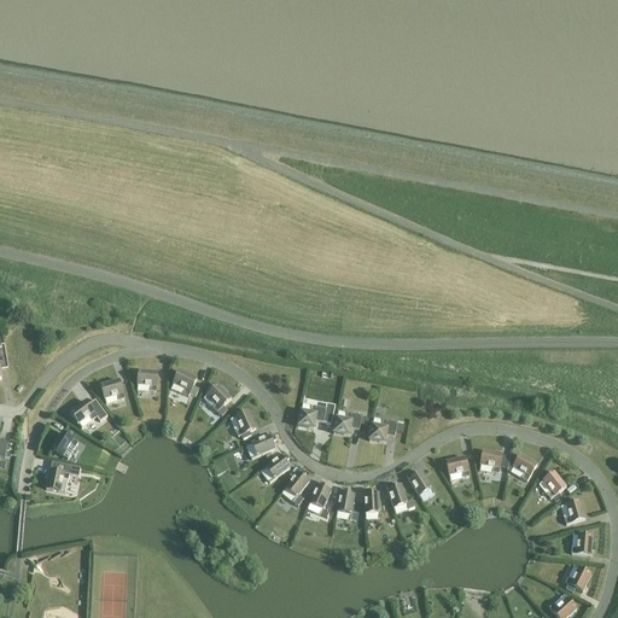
[(157,374),(139,373),(136,392),(156,395),(157,374)]
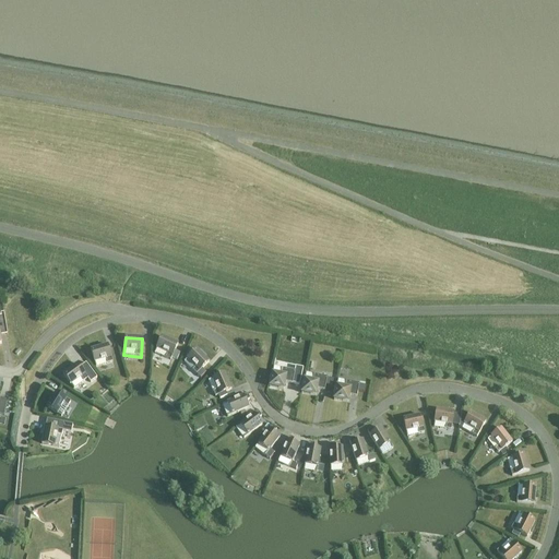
[(162,337),(154,354),(170,360),(171,358),(175,352),(178,345),(162,337)]
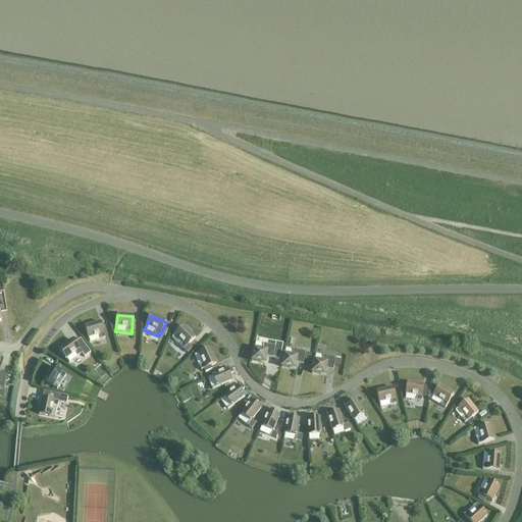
[(100,323),(85,327),(90,344),(105,338),(100,323)]
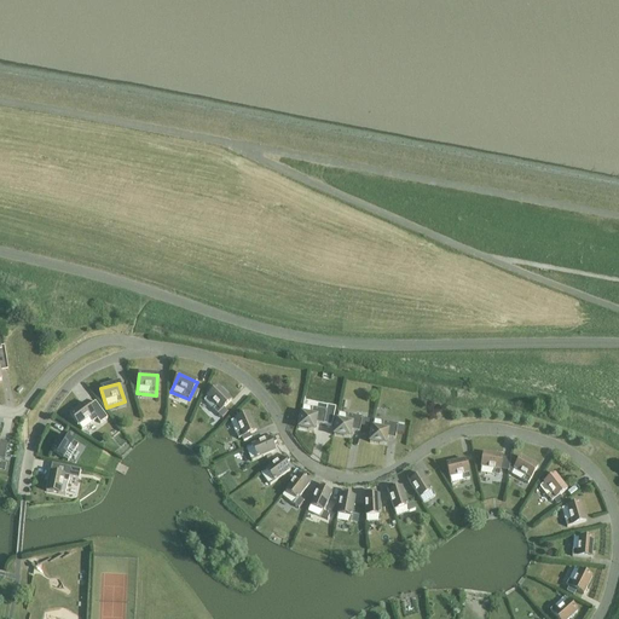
[(231,401),(218,388),(203,401),(218,416),(224,409),(231,401)]
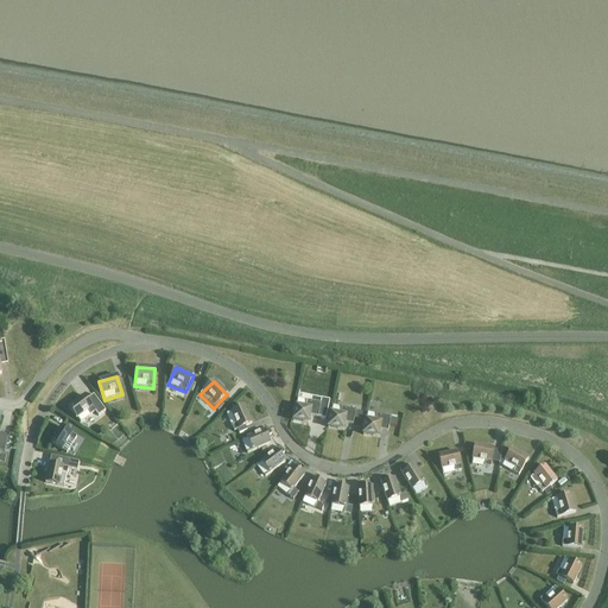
[(105,411),(93,396),(87,400),(84,397),(69,409),(80,424),(95,412),(99,416),(105,411)]
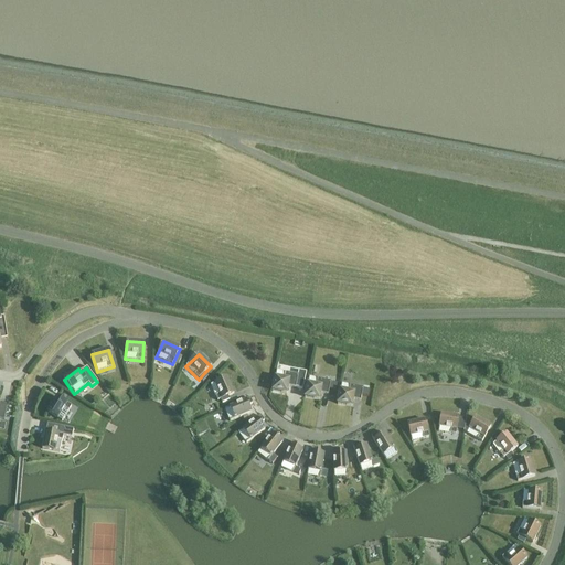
[(302,388),(306,373),(299,371),(298,376),(276,372),(273,392),(286,395),(288,386),(302,388)]
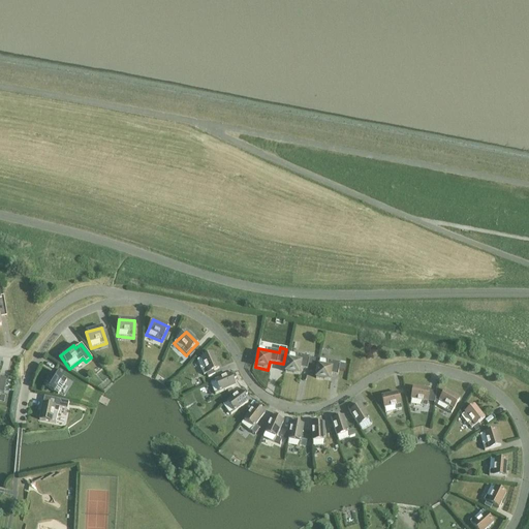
[(191,349),(186,355),(189,359),(194,353),(191,349)]
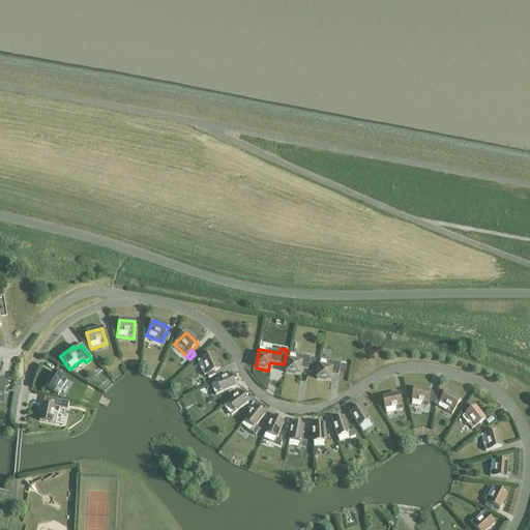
[(290,354),(286,374),(299,377),(300,370),(307,371),(308,365),(315,366),(316,360),(310,359),(310,358),(290,354)]
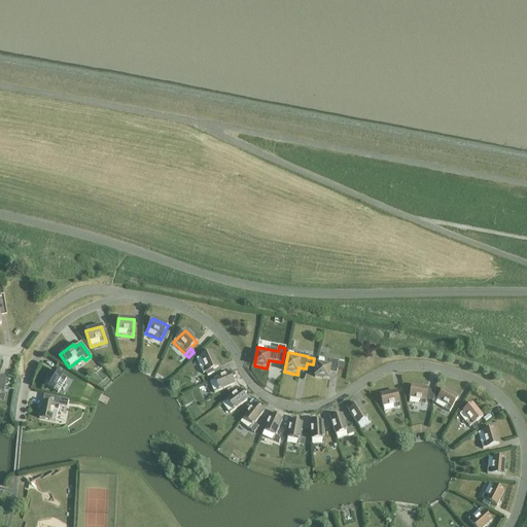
[(218,367),(211,353),(196,359),(203,375),(206,374),(212,371),(218,367)]
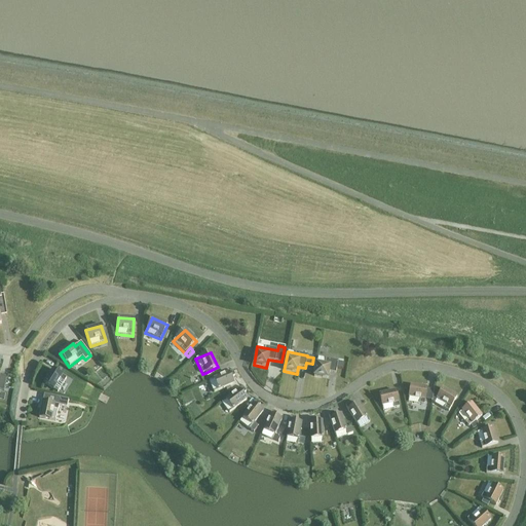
[(317,358),(314,377),(327,379),(329,373),(336,374),(337,368),(343,369),(344,364),(338,363),(338,362),(317,358)]
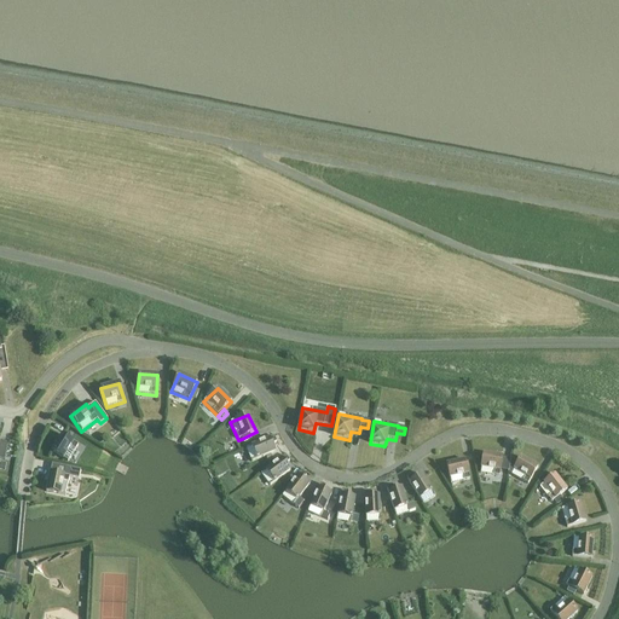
[(62,435),(51,452),(68,462),(77,446),(62,435)]
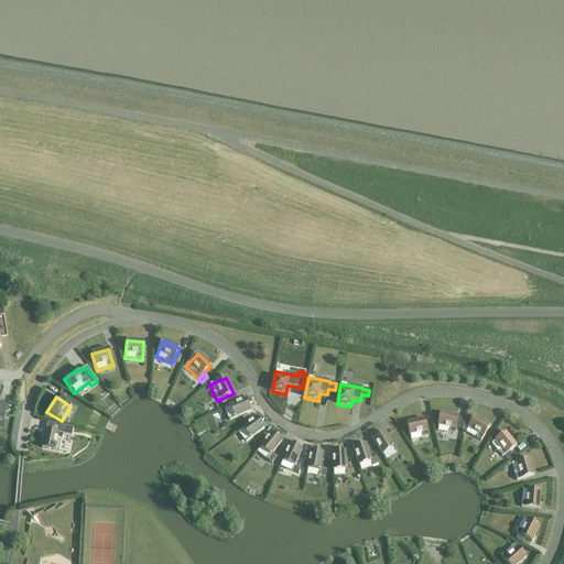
[(252,404),(250,399),(224,409),(229,421),(250,412),(248,405),(252,404)]
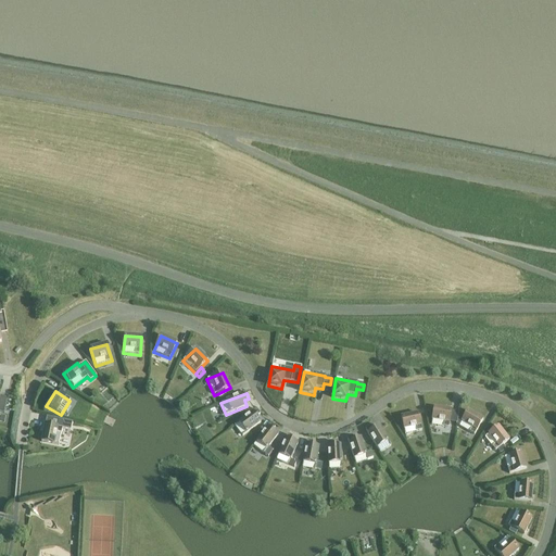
[(434,408),(431,426),(449,428),(451,411),(434,408)]
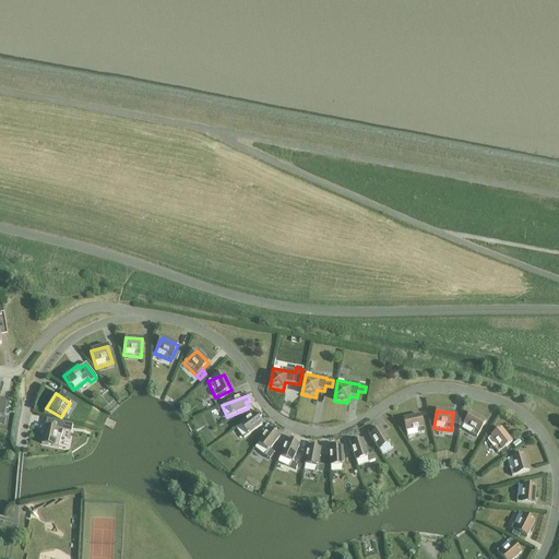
[(258,413),(236,429),(244,439),(262,426),(258,420),(261,417),(258,413)]
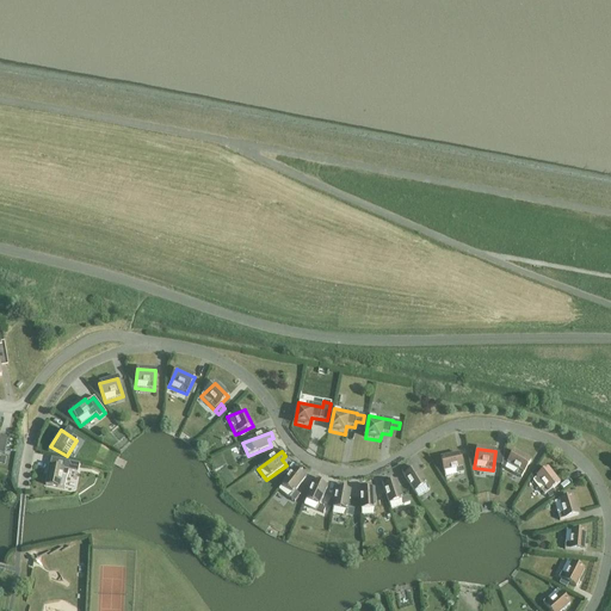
[(505,469),(520,479),(531,462),(514,452),(508,463),(505,469)]
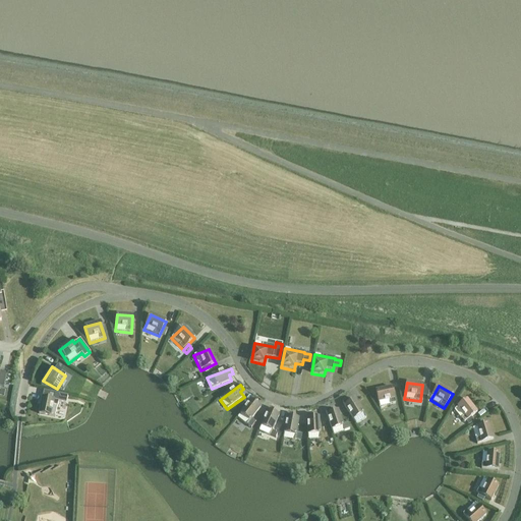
[(395,404),(392,388),(375,391),(380,407),(395,404)]
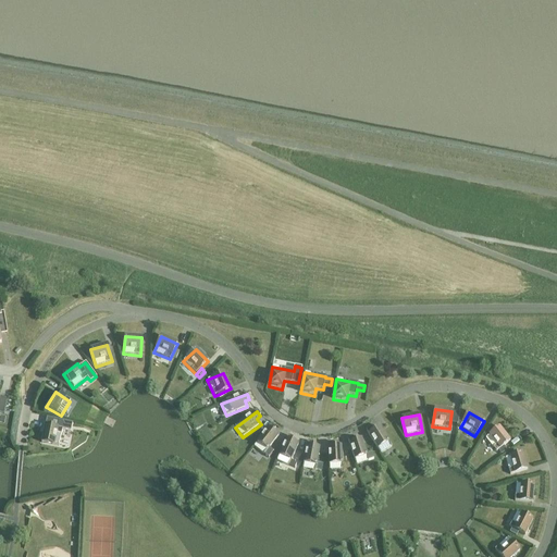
[(45,425),(41,443),(59,447),(62,430),(72,432),(74,423),(48,419),(47,426),(45,425)]
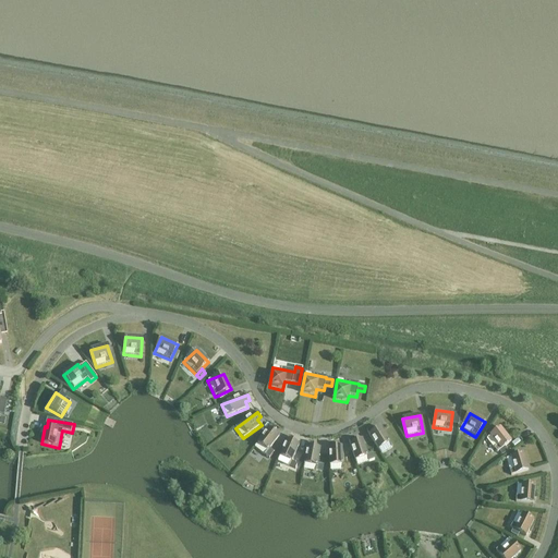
[(276,429),(271,426),(254,448),(265,456),(269,450),(279,438),(273,434),(276,429)]
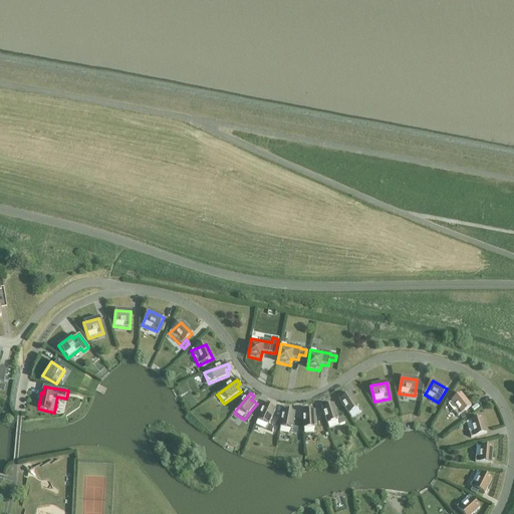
[(342,395),(337,398),(351,419),(361,413),(349,395),(344,399),(342,395)]
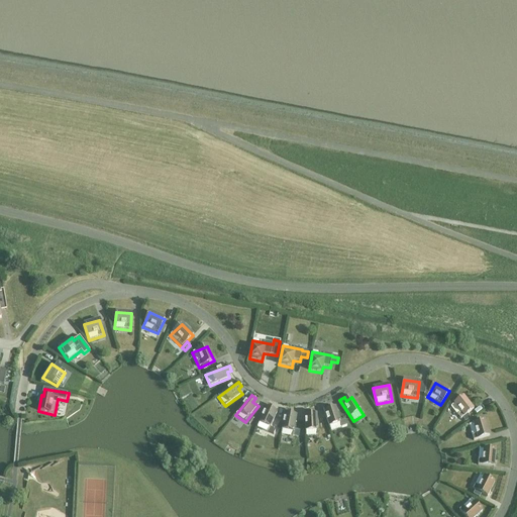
[(474,410),(463,397),(450,407),(460,420),(462,418),(468,415),(474,410)]
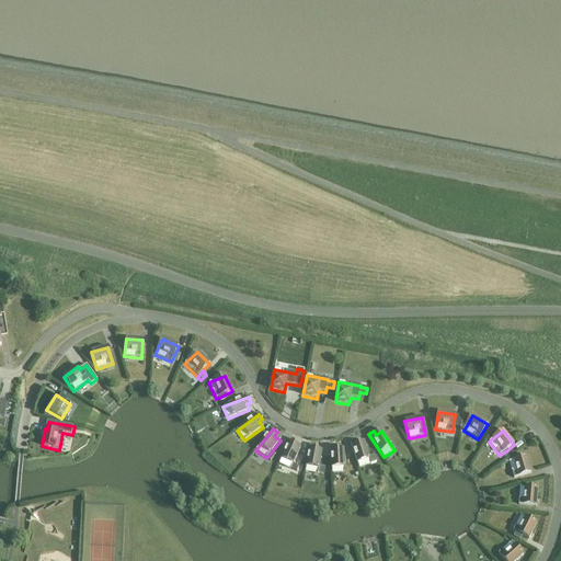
[(296,442),(290,439),(278,465),(290,470),(293,465),(300,448),(294,446),(296,442)]
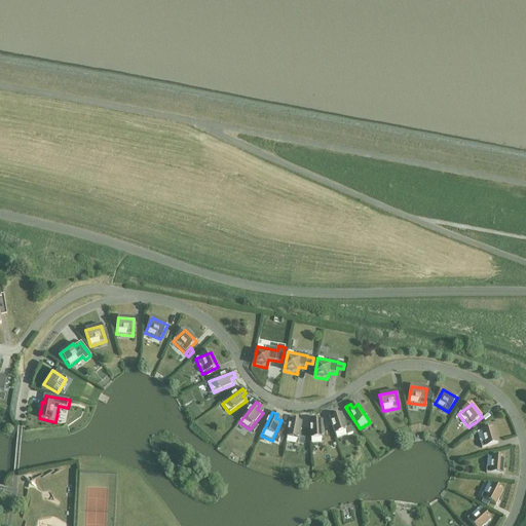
[(334,413),(328,415),(336,440),(348,436),(346,429),(341,415),(335,417),(334,413)]
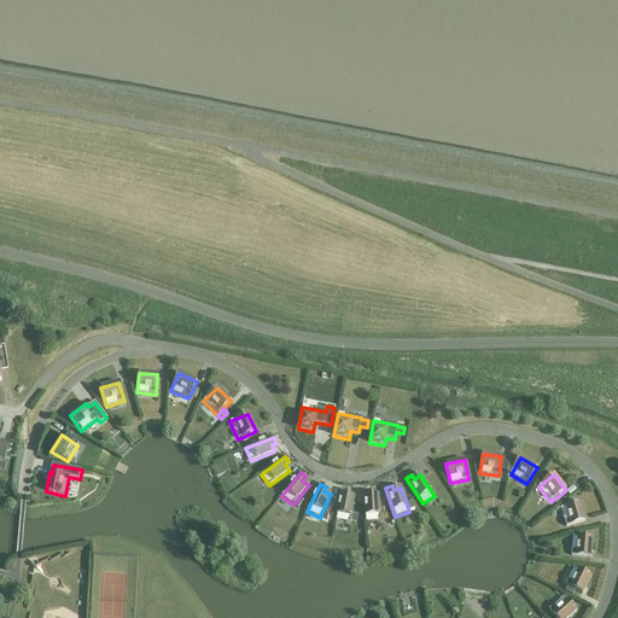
[(348,491),(342,490),(336,520),(350,523),(355,499),(347,496),(348,491)]
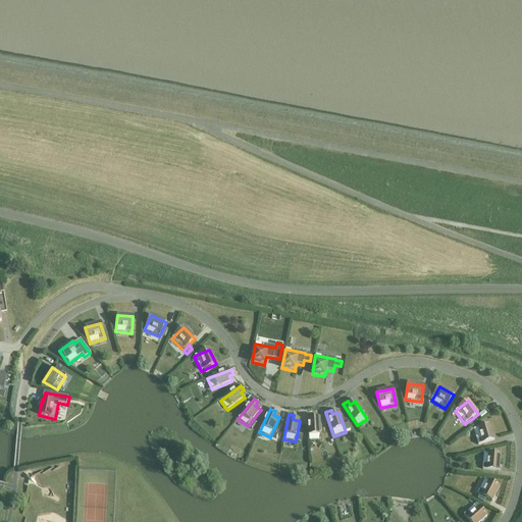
[(313,415),(307,415),(309,440),(321,440),(319,419),(313,419),(313,415)]
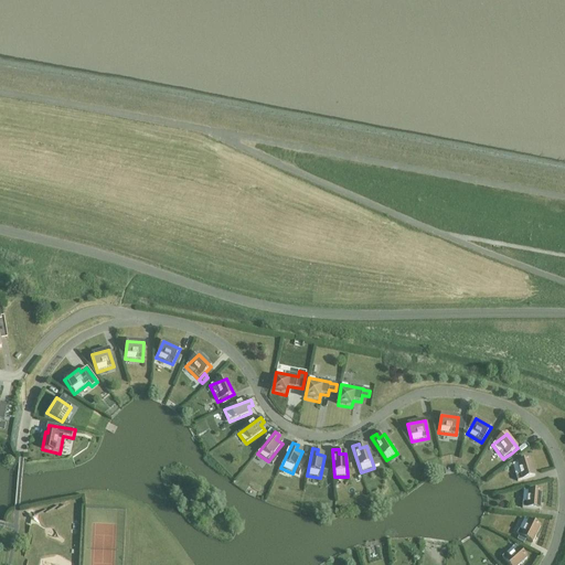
[(273,456),(268,461),(273,465),(277,459),(273,456)]
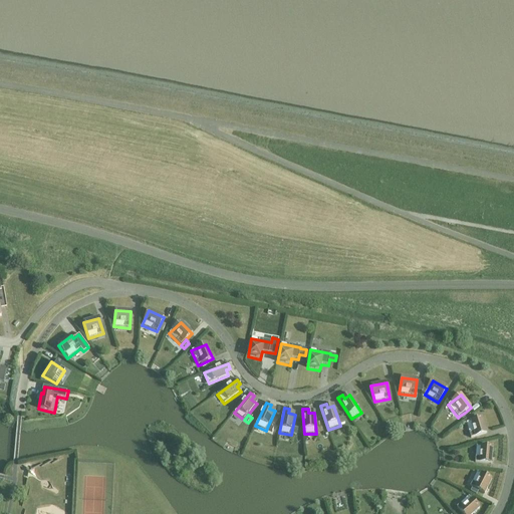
[(466,423),(471,439),(486,434),(482,419),(466,423)]
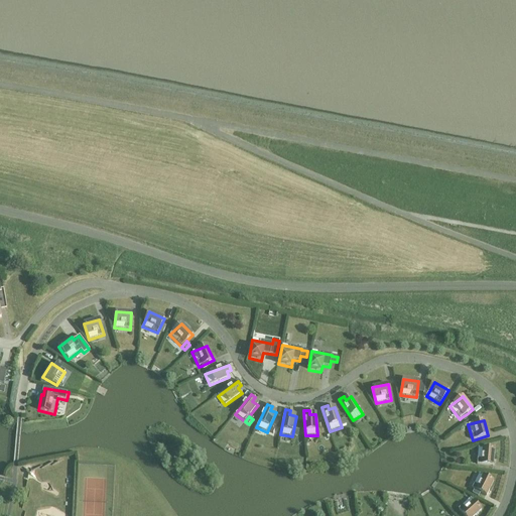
[(495,449),(478,448),(477,465),(493,466),(495,449)]
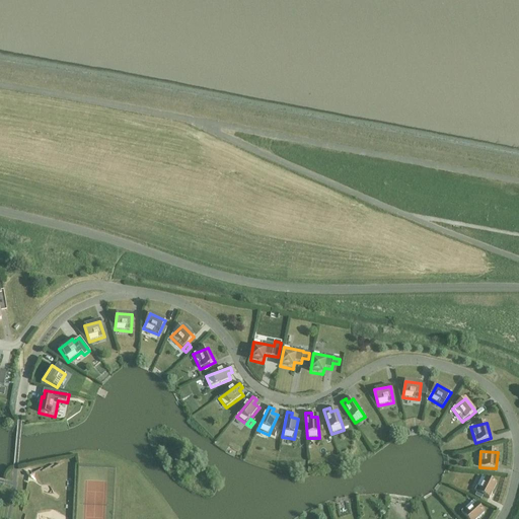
[(497,485),(482,477),(474,492),(477,493),(484,496),(490,499),(497,485)]
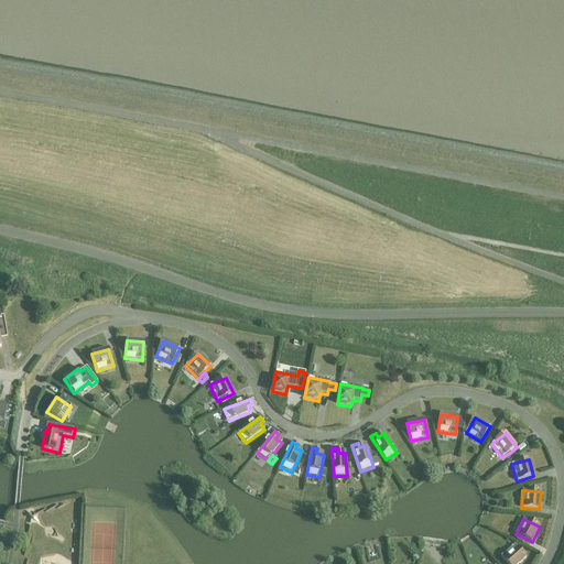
[(519,563),(525,559),(514,545),(501,557),(507,563),(519,563)]
